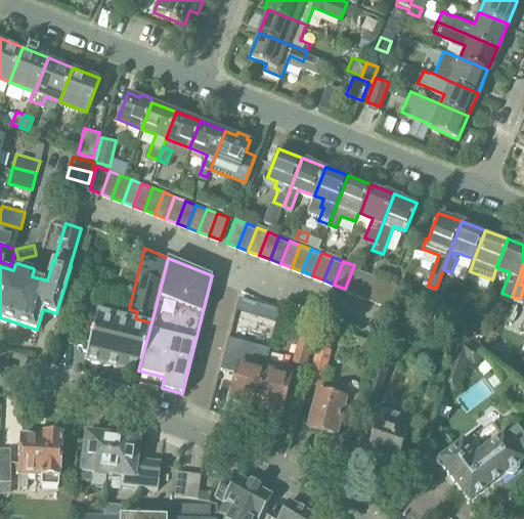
[(354,265),(345,289),(356,293),(364,269),(354,265)]
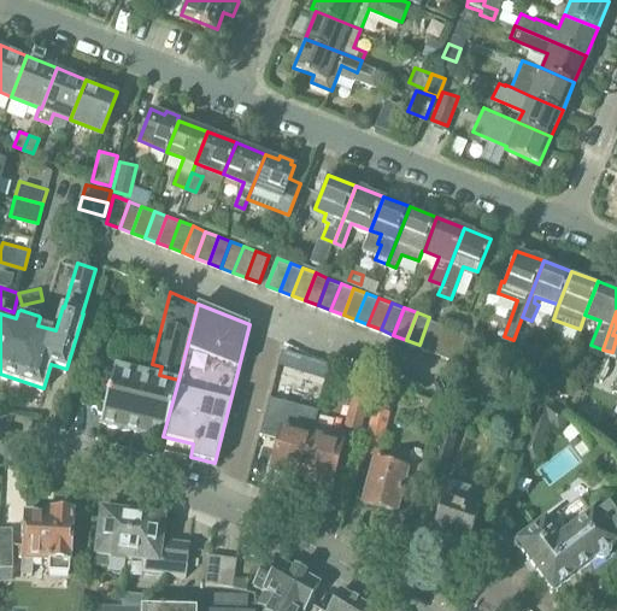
[(429,317),(419,345),(432,350),(442,322),(429,317)]
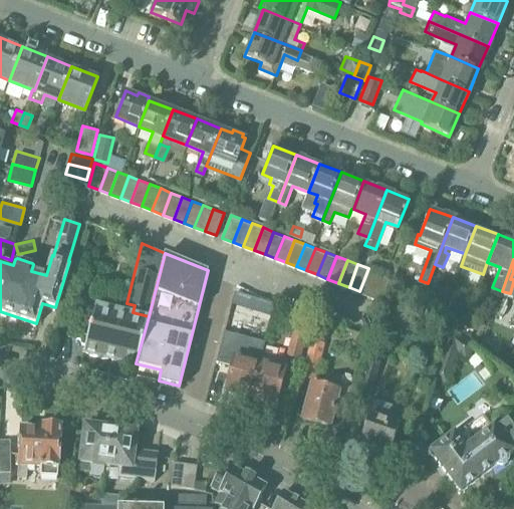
[(368,268),(359,291),(370,295),(378,272),(368,268)]
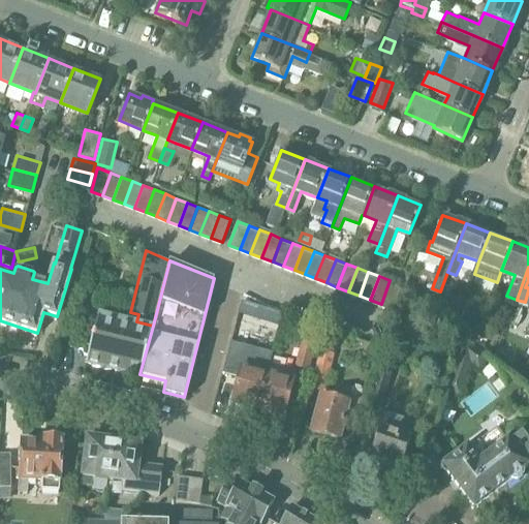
[(390,280),(381,304),(393,309),(402,285),(390,280)]
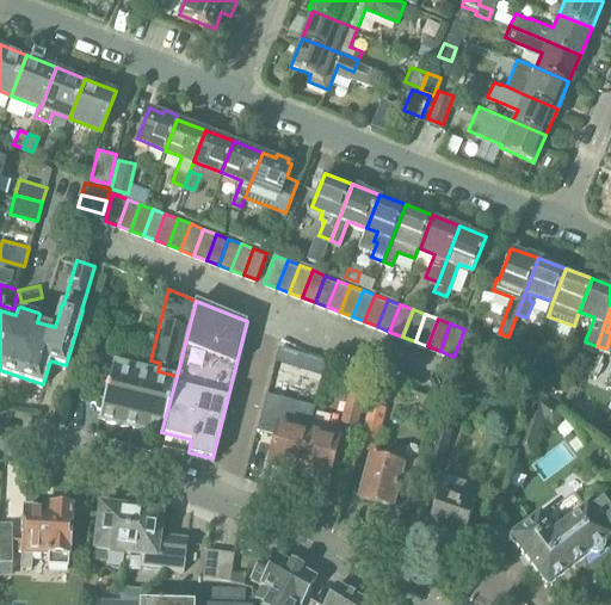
[(161,432),(177,376),(158,371),(115,362),(99,417),(161,432)]
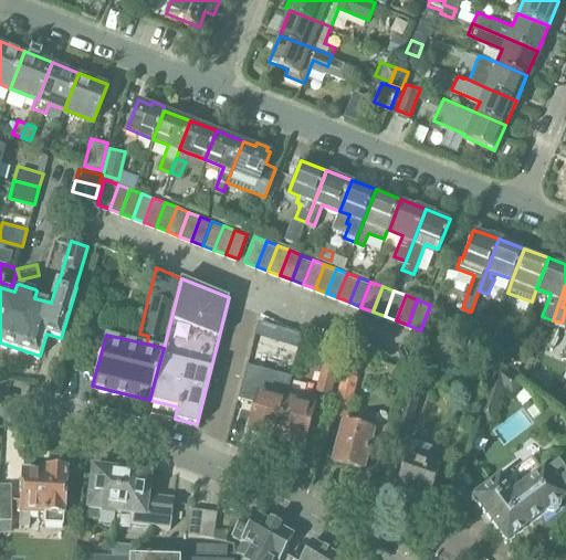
[(523,380),(495,359),(477,415),(493,420),(504,388),(511,394),(523,380)]
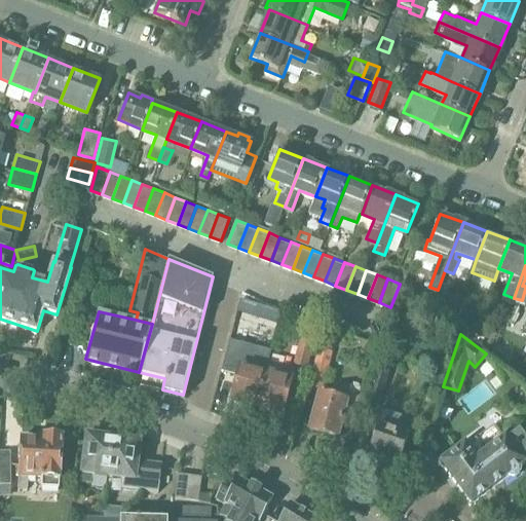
[(293,363),(306,366),(312,341),(299,337),(293,363)]
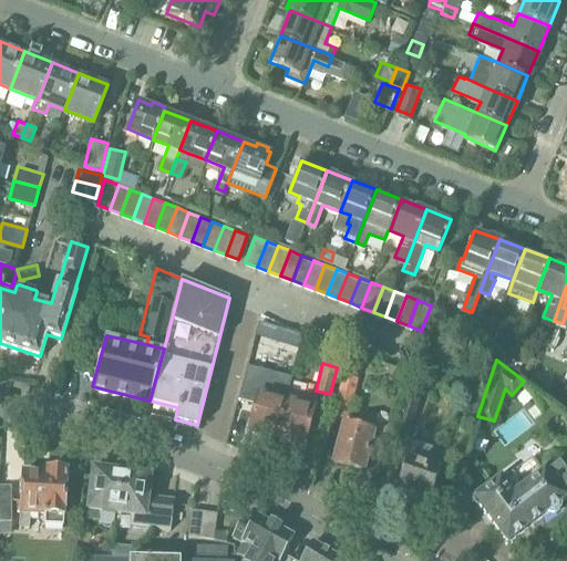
[(343,371),(338,391),(352,394),(357,374),(343,371)]
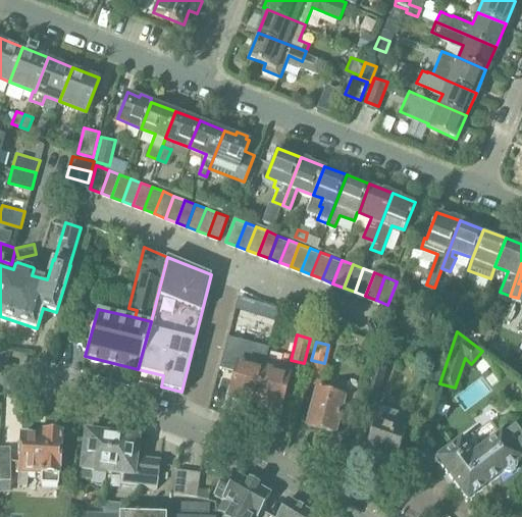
[(264,367),(256,403),(257,407),(266,409),(270,405),(280,408),(292,365),(278,361),(265,358),(263,367),(264,367)]
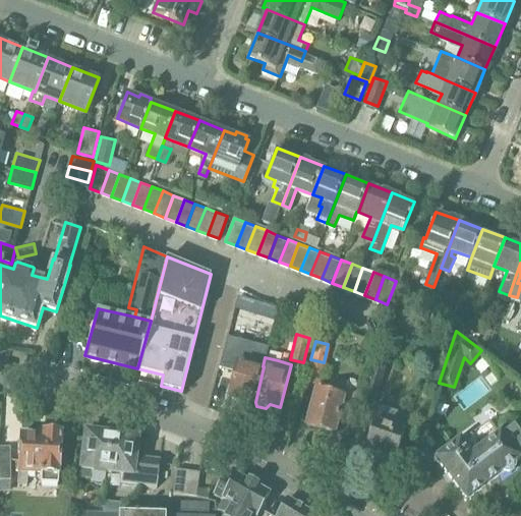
[(317,382),(319,380),(324,362),(310,359),(305,379),(317,382)]
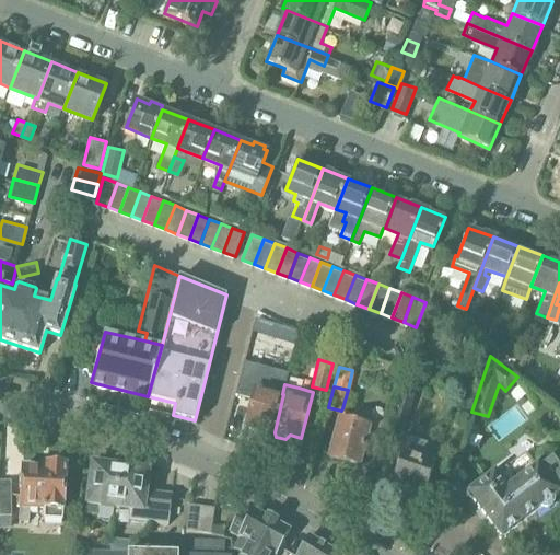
[(275,431),(275,432),(283,394),(282,394),(255,388),(246,424),(275,431)]
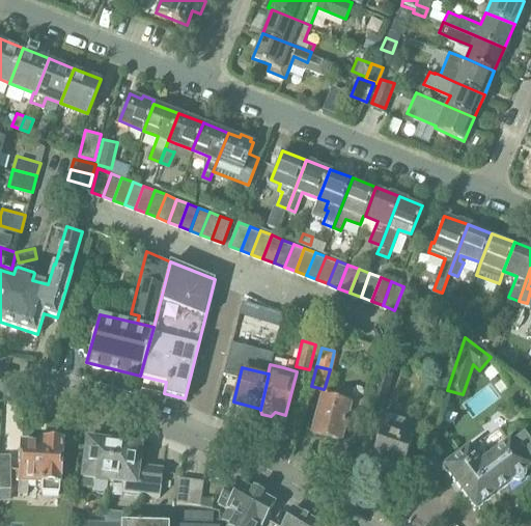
[(379,371),(374,384),(387,388),(391,376),(379,371)]
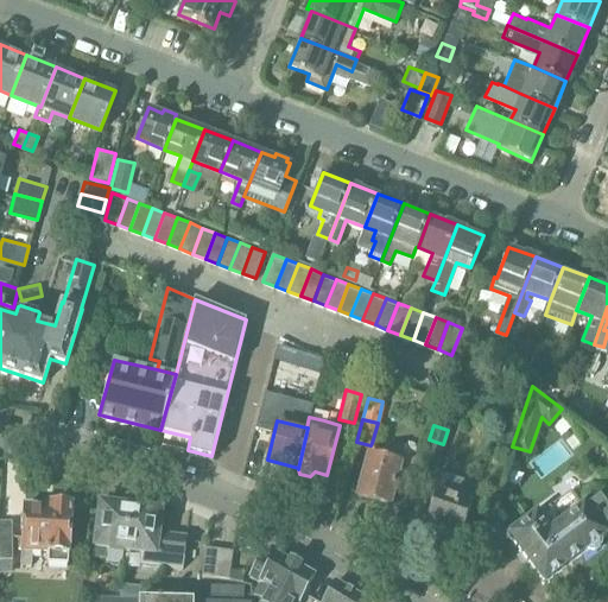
[(429,439),(418,470),(434,475),(443,444),(429,439)]
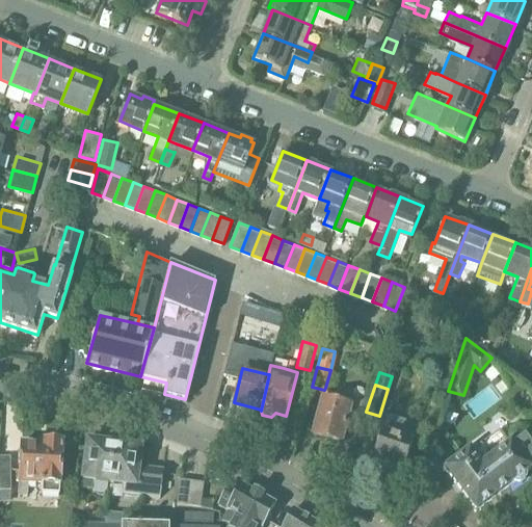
[(324,390),(314,432),(342,440),(345,425),(356,428),(365,397),(325,388),(324,390)]
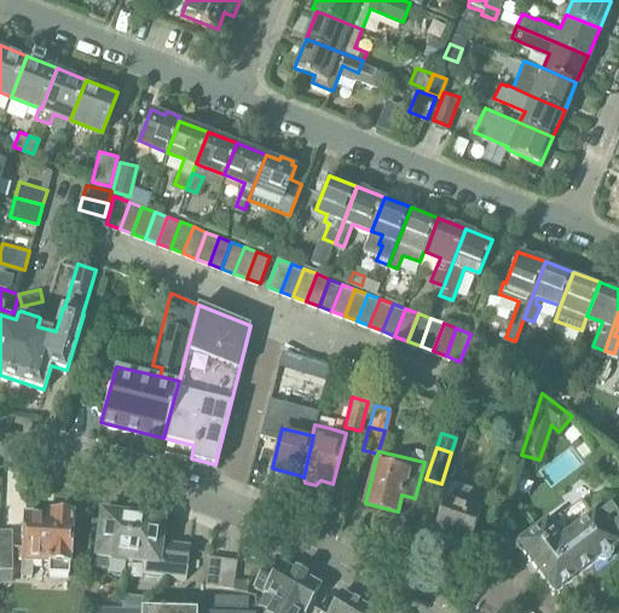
[(484,491),(447,479),(441,497),(445,498),(434,532),(451,538),(450,542),(463,547),(464,543),(469,544),(481,509),(478,509),(484,491)]
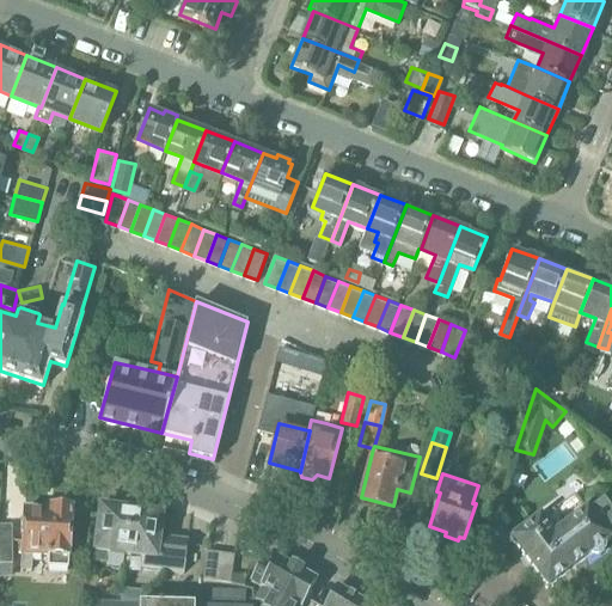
[(546,585),(591,551),(591,552),(599,552),(605,548),(606,540),(606,539),(611,536),(609,531),(611,528),(611,510),(604,500),(592,508),(588,505),(554,531),(540,513),(509,537),(546,585)]
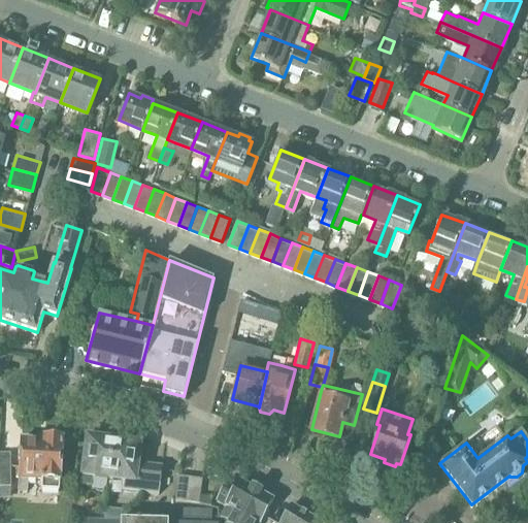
[(60,488),(62,436),(59,436),(56,433),(50,433),(46,436),(43,436),(43,438),(21,437),(19,489),(28,490),(29,477),(42,478),(42,487),(60,488)]
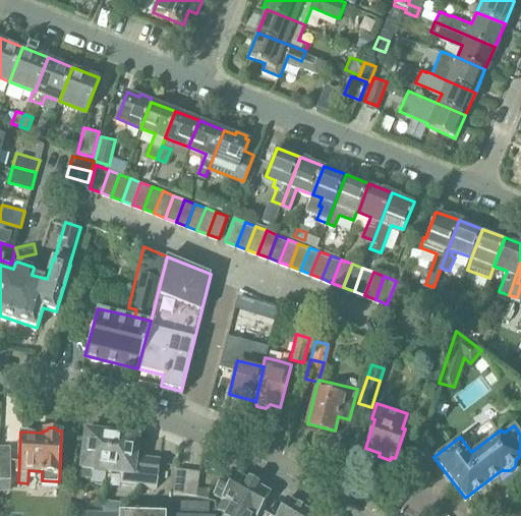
[(108,469),(113,433),(109,432),(107,430),(101,428),(98,431),(85,430),(80,475),(91,476),(92,467),(108,469)]
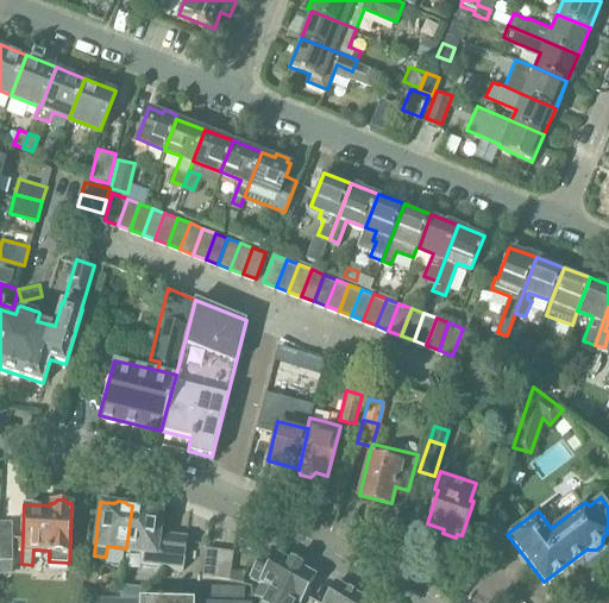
[(135,506),(132,506),(126,548),(139,551),(138,560),(155,563),(162,509),(148,507),(144,504),(138,503),(135,506)]
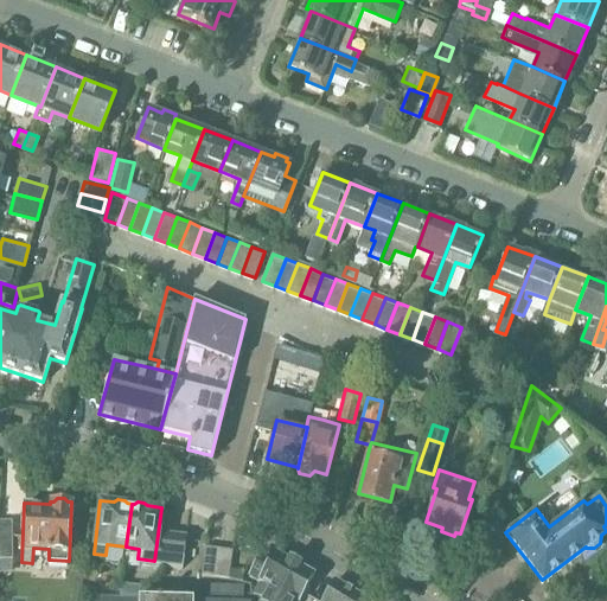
[(0,555),(12,555),(12,517),(0,517),(0,555)]
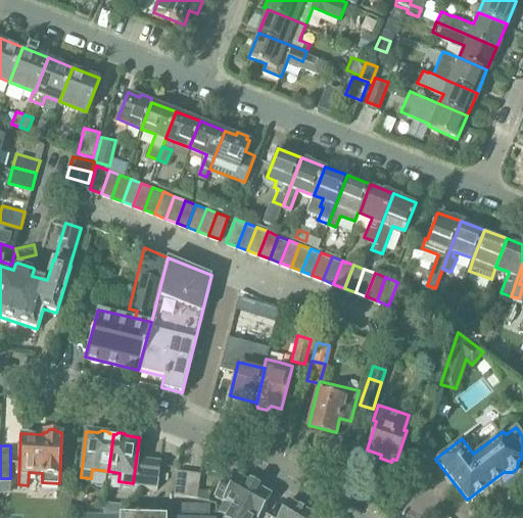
[(184,493),(187,470),(176,468),(172,492),(184,493)]
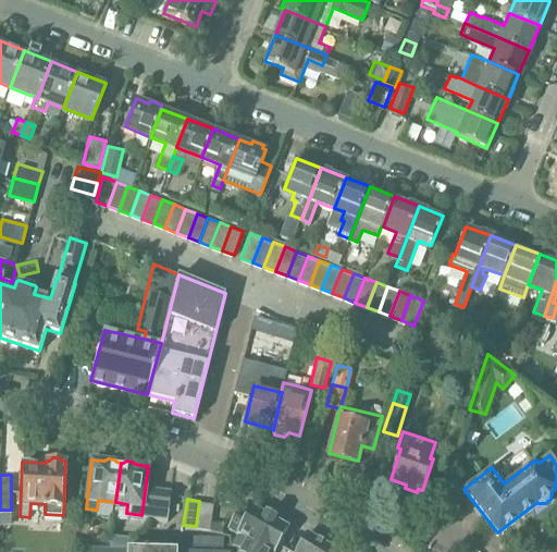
[(199,501),(196,526),(209,528),(213,503),(199,501)]
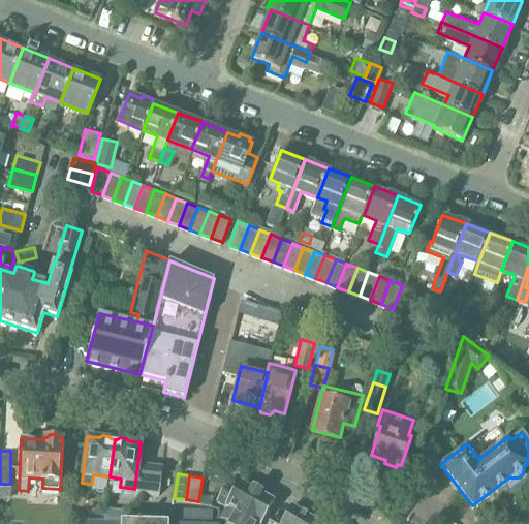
[(260,522),(274,498),(240,479),(237,484),(227,479),(217,498),(226,504),(220,515),(228,520),(225,523),(255,523),(257,520),(260,522)]
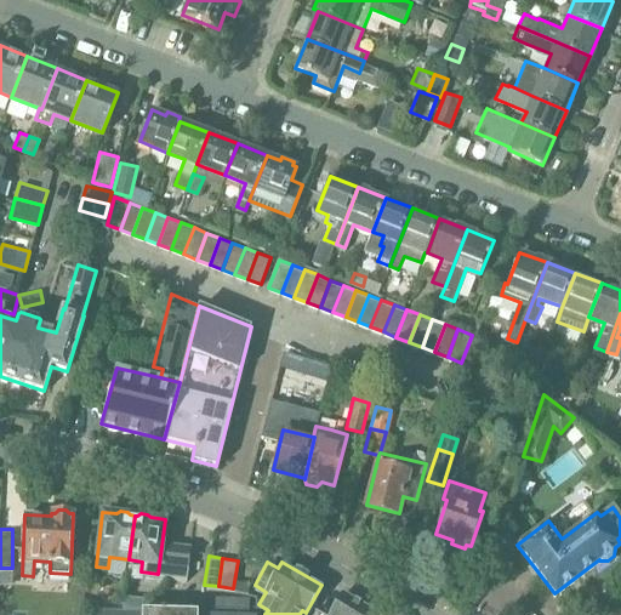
[(369,614),(374,608),(343,591),(329,614),(369,614)]
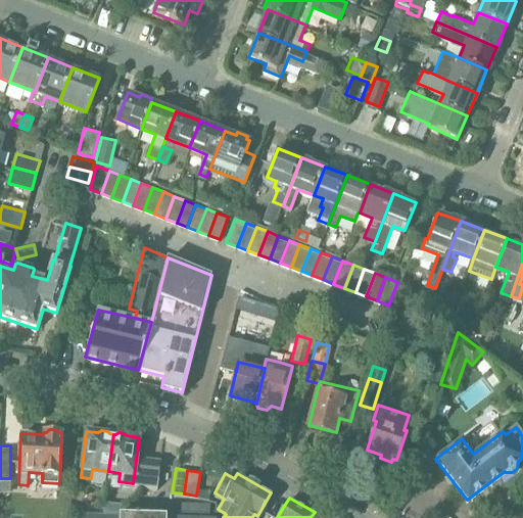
[(215,517),(215,516),(208,516),(208,503),(173,502),(135,501),(121,507),(121,513),(68,511),(68,517),(215,517)]
